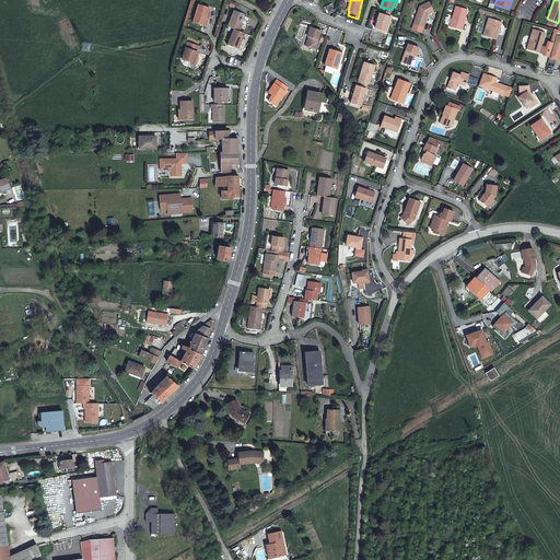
[(420,8),(413,25),(424,28),(428,19),(427,18),(427,15),(428,15),(434,12),(430,2),(420,8)]
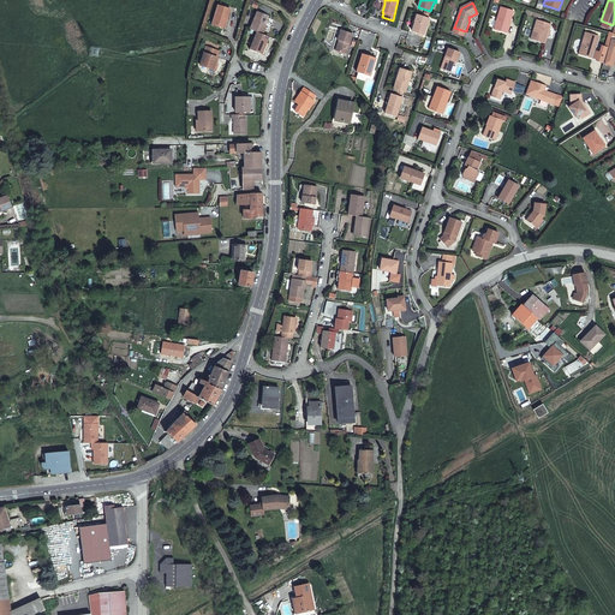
[(213,25),(224,29),(226,18),(228,19),(231,10),(219,6),(213,25)]
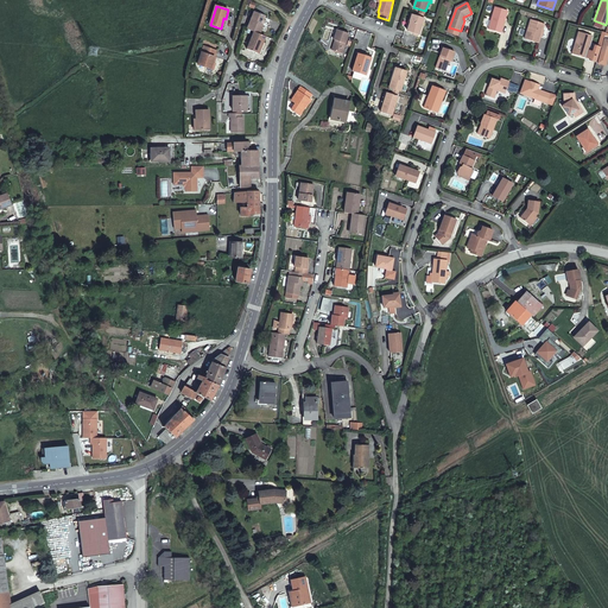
[(505,18),(506,18),(508,12),(495,8),(493,14),(488,30),(501,33),(504,27),(502,26),(505,18)]
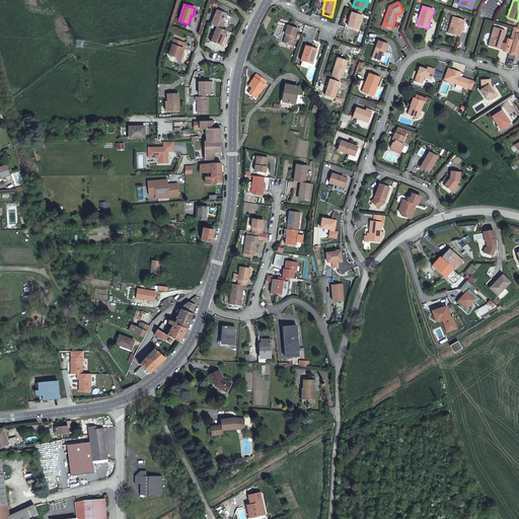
[(217,10),(211,25),(217,27),(222,29),(225,22),(223,21),(226,14),(217,10)]
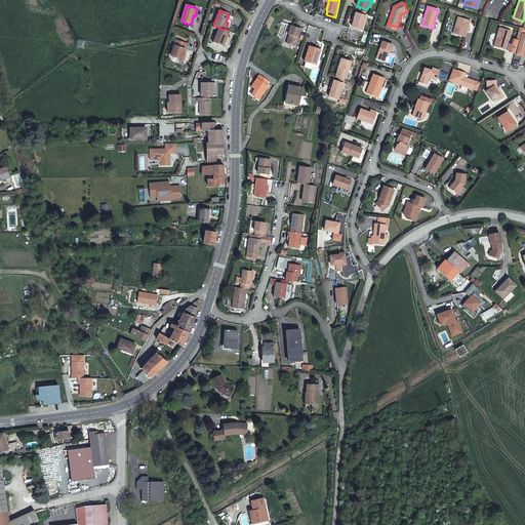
[(366,15),(365,15),(362,14),(356,13),(355,19),(353,28),(362,31),(366,15)]
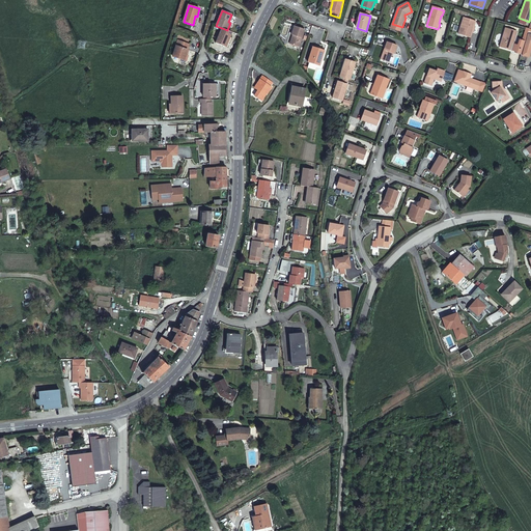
[(476,22),(464,19),(459,35),(471,38),(476,22)]
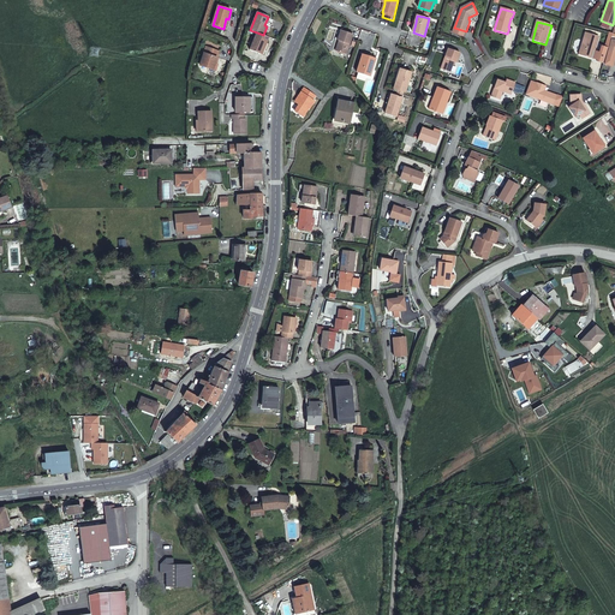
[(352,35),(340,31),(338,41),(339,42),(335,52),(346,55),(352,35)]
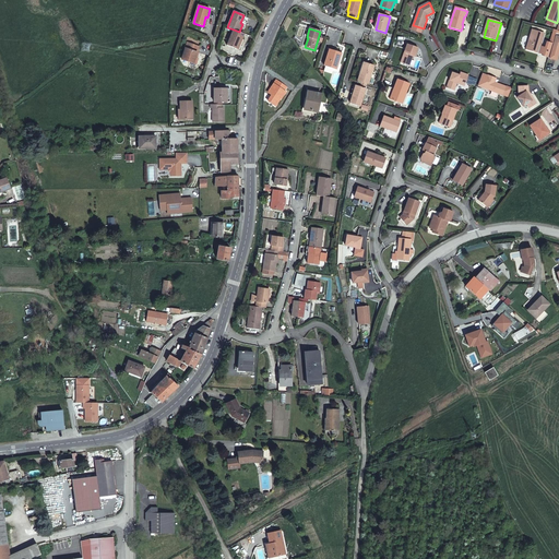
[(239,32),(234,30),(227,46),(237,49),(238,49),(241,39),(244,34),(239,32)]
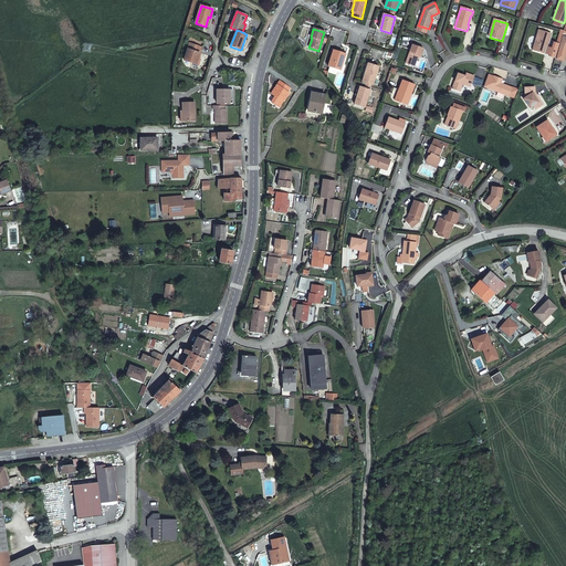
[(552,51),(547,49),(545,49),(548,40),(549,41),(552,34),(538,31),(533,51),(545,55),(546,54),(551,55),(549,58),(555,60),(559,45),(557,44),(554,43),(552,51)]
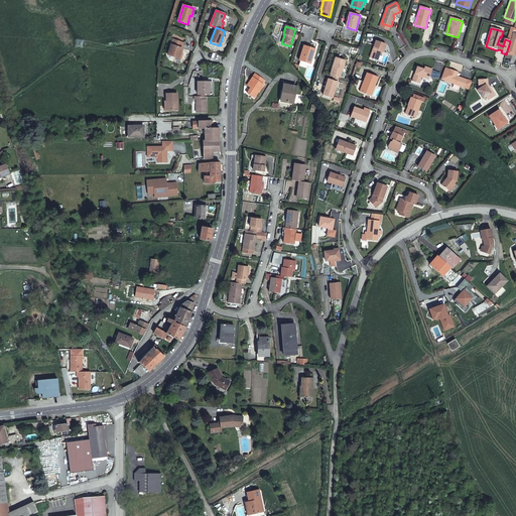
[(515,33),(513,33),(510,41),(507,53),(514,55),(515,46),(515,33)]
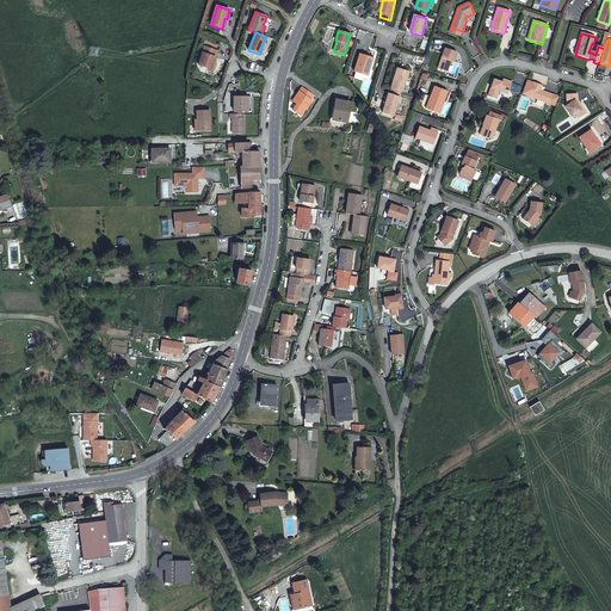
[(218,51),(205,47),(199,66),(215,71),(217,65),(214,63),(218,51)]
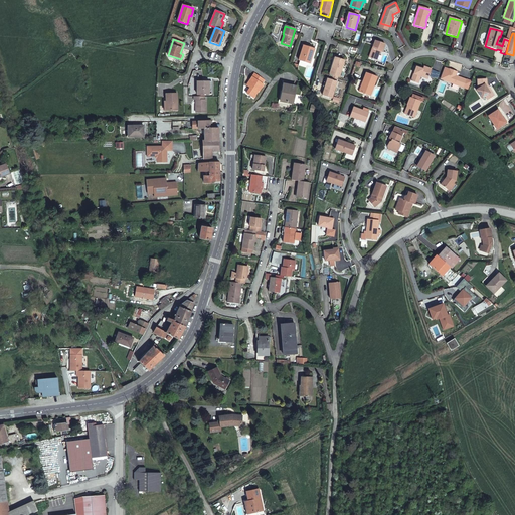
[(383,53),(386,44),(375,41),(370,58),(378,61),(381,52),(383,53)]
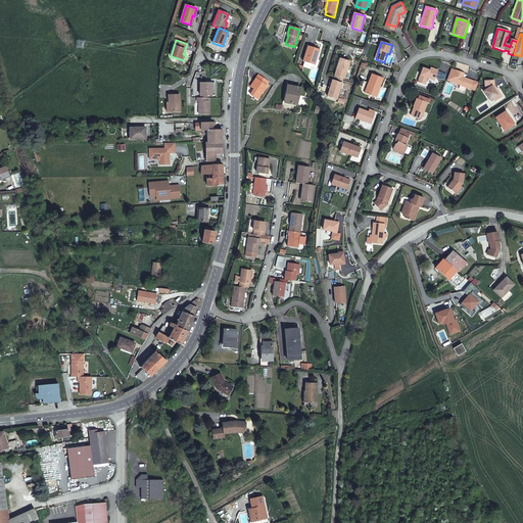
[(304,62),(314,65),(316,59),(318,60),(321,50),(308,47),(304,62)]
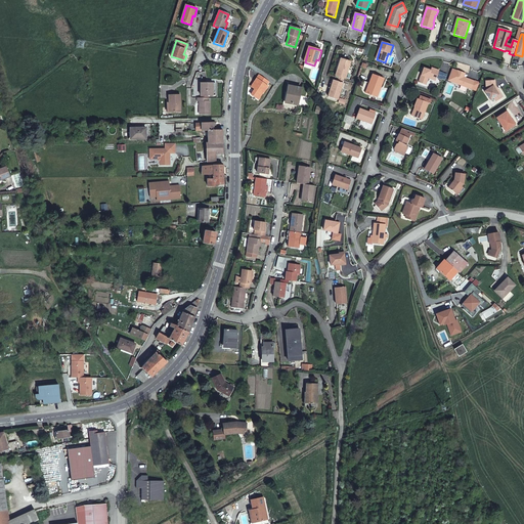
[(352,62),(342,59),(337,76),(347,79),(352,62)]
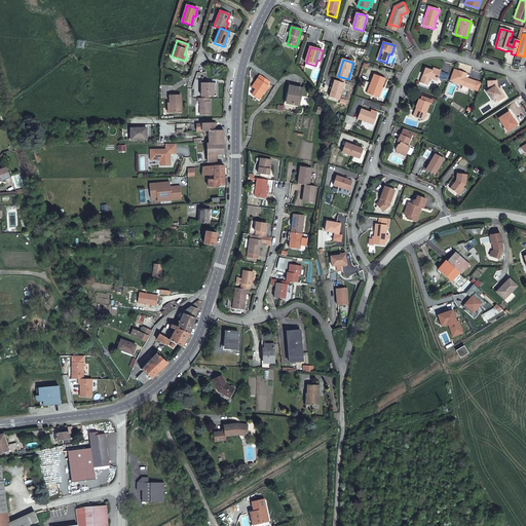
[(420,83),(427,85),(430,79),(430,78),(433,77),(439,79),(441,71),(434,69),(433,71),(425,69),(420,83)]
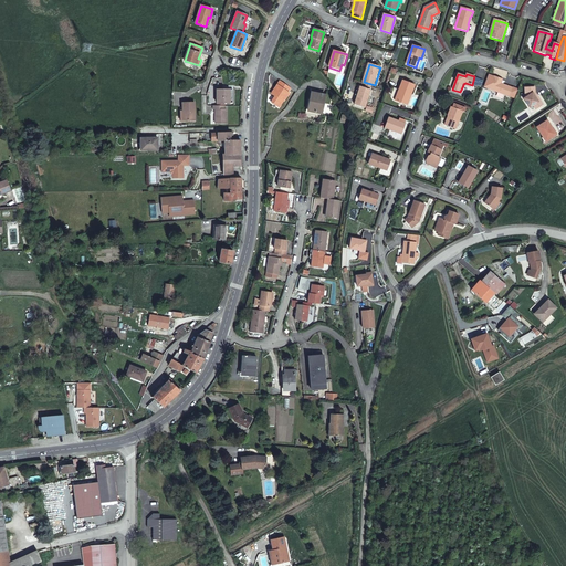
[(490,90),(510,97),(513,88),(503,85),(504,82),(502,81),(503,80),(494,76),(494,77),(489,75),(484,87),(490,88),(490,90)]
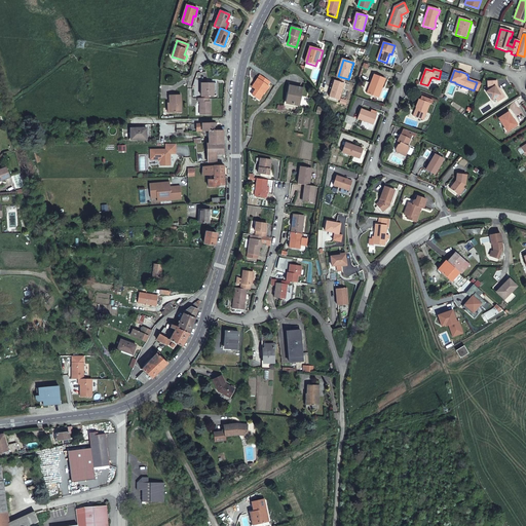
[(383,88),(386,79),(374,75),(367,94),(377,98),(381,87),(383,88)]
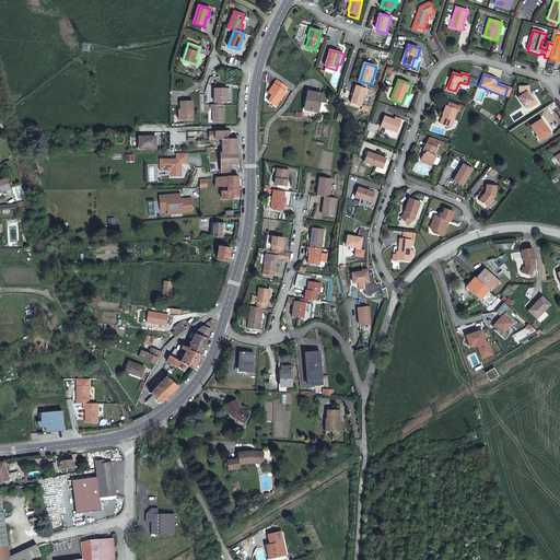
[(369,89),(358,85),(352,105),(363,107),(369,89)]
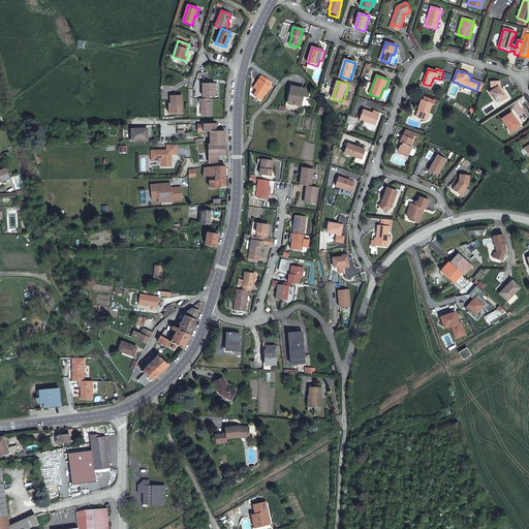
[(499,90),(500,89),(499,82),(491,83),(492,92),(490,93),(495,100),(498,99),(501,102),(507,98),(505,94),(503,95),(499,90)]
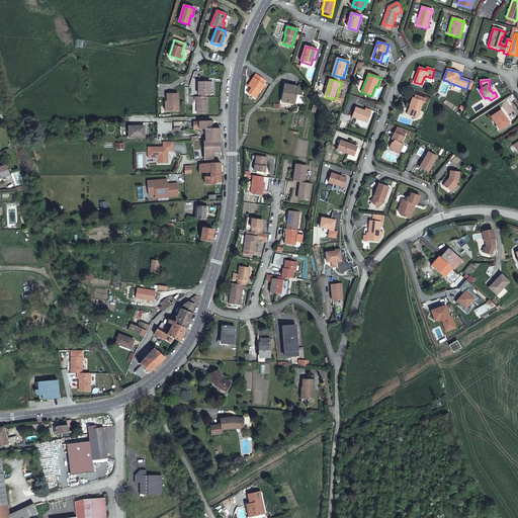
[(198,94),(210,94),(210,82),(198,82),(198,94)]
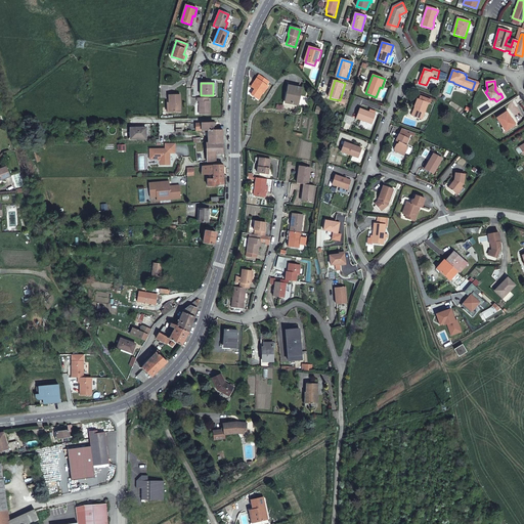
[(301,86),(288,85),(285,101),(298,103),(301,86)]
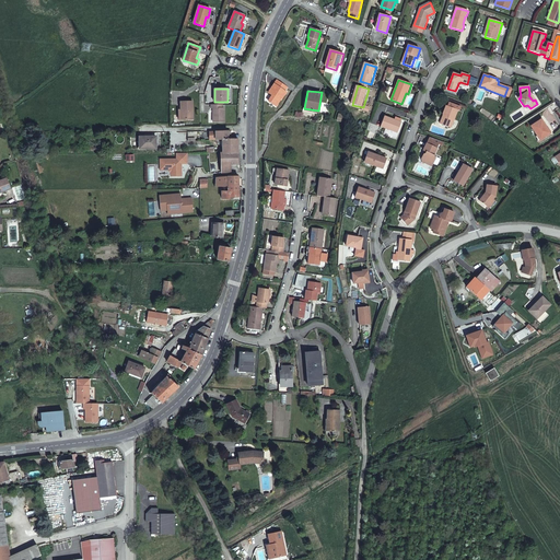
[(181,102),(182,111),(183,111),(183,119),(193,119),(193,102),(181,102)]
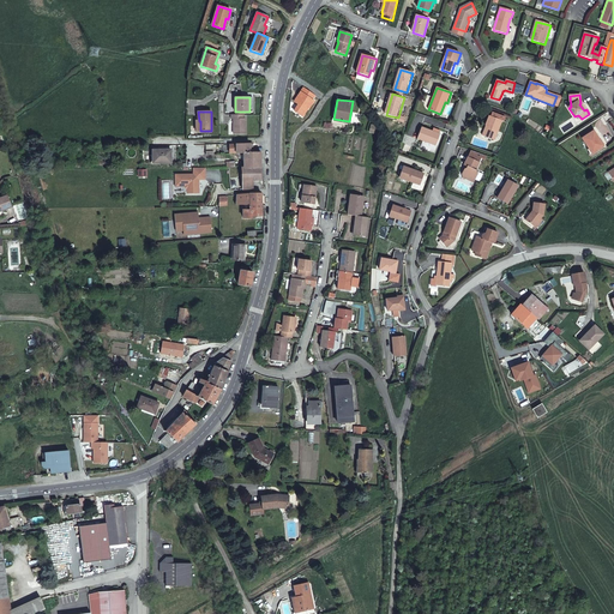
[(491,118),(489,116),(486,126),(487,126),(486,128),(487,128),(486,131),(485,132),(482,137),(495,142),(503,121),(504,122),(506,118),(493,113),(491,118)]
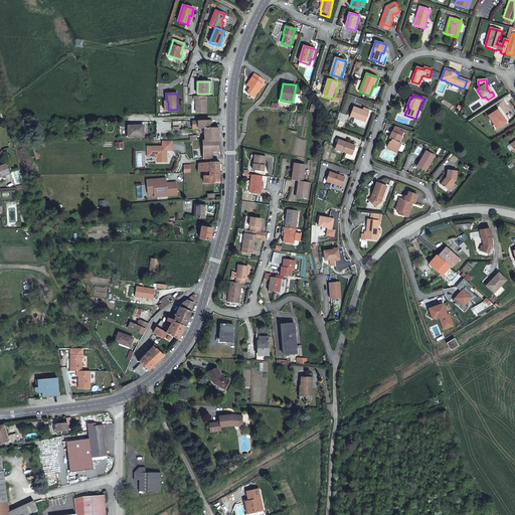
[(205,97),(194,96),(194,100),(196,100),(196,112),(206,112),(206,100),(205,100),(205,97)]
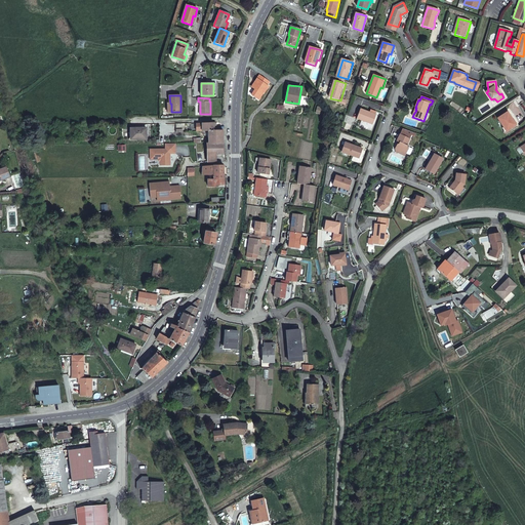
[(357,119),(372,125),(376,116),(361,110),(357,119)]
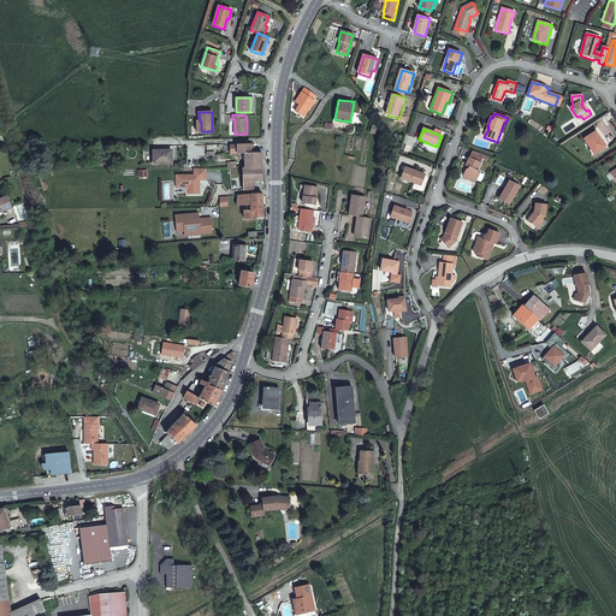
[(584,140),(593,155),(605,147),(596,132),(584,140)]
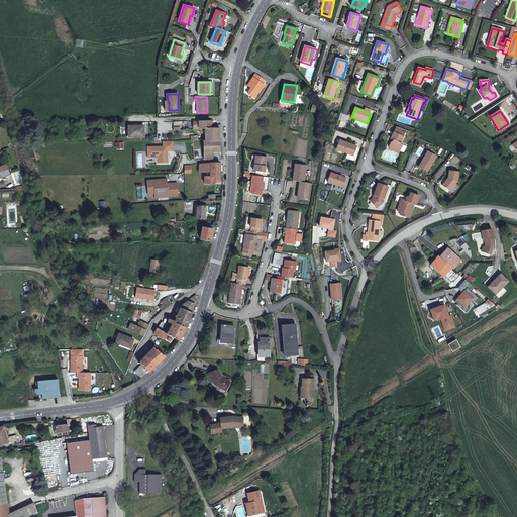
[(211,121),(199,121),(200,129),(206,129),(211,129),(211,128),(211,123),(213,122),(213,120),(211,121)]
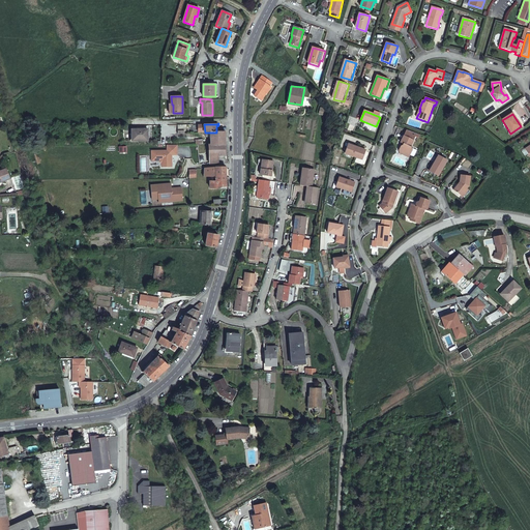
[(145,129),(129,129),(129,141),(146,140),(145,129)]
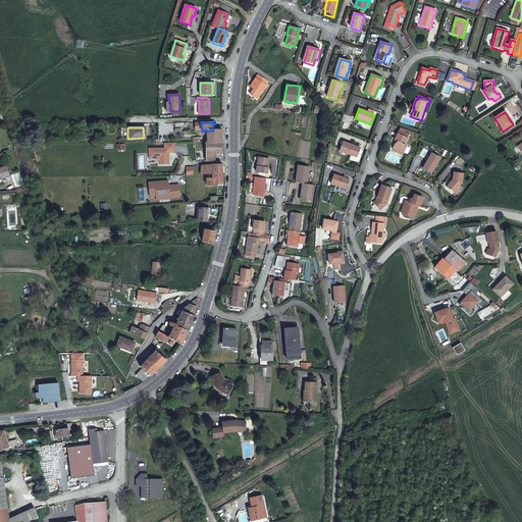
[(401,128),(398,134),(395,141),(397,142),(398,142),(398,144),(396,144),(394,148),(395,151),(403,155),(407,146),(405,145),(408,139),(410,135),(413,136),(413,133),(401,128)]
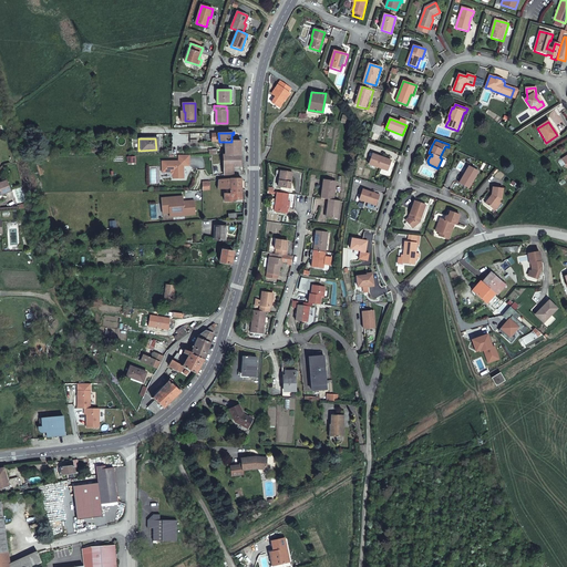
[(232,142),(226,142),(226,155),(241,155),(240,145),(240,141),(232,141),(232,142)]
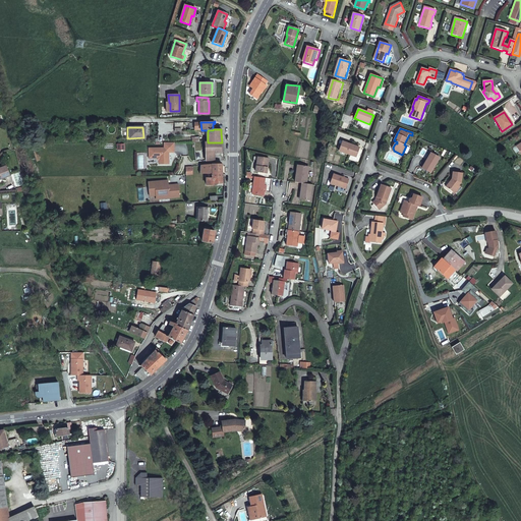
[(338,151),(356,158),(359,149),(351,147),(352,146),(341,141),(338,151)]
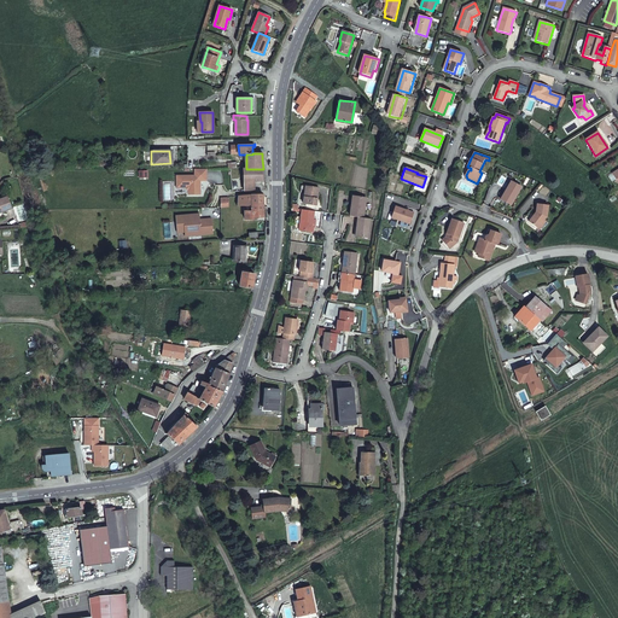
[(207,180),(208,169),(196,169),(196,176),(178,176),(178,187),(187,187),(190,188),(190,194),(200,194),(200,190),(198,187),(198,185),(200,185),(200,181),(207,180)]
